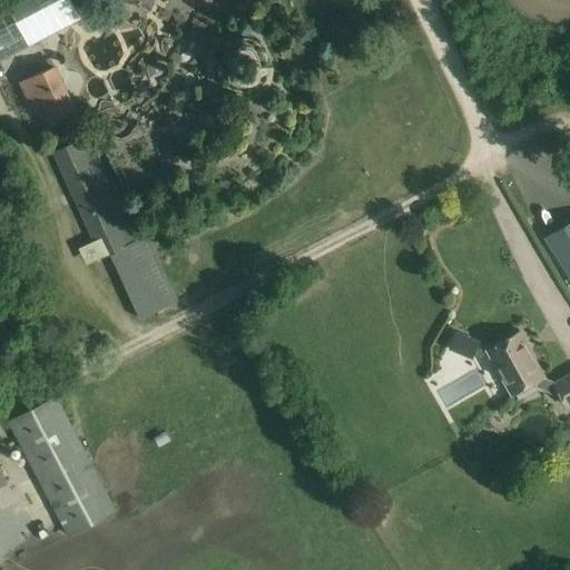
[(8,0),(0,3),(0,59),(58,30),(49,13),(72,2),(71,0),(19,0),(10,5),(8,0)]
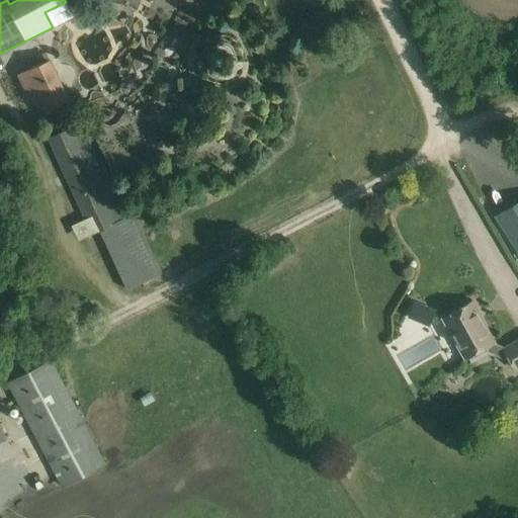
[(67,97),(50,60),(49,60),(46,53),(36,57),(39,64),(19,74),(29,95),(39,90),(47,106),(67,97)]
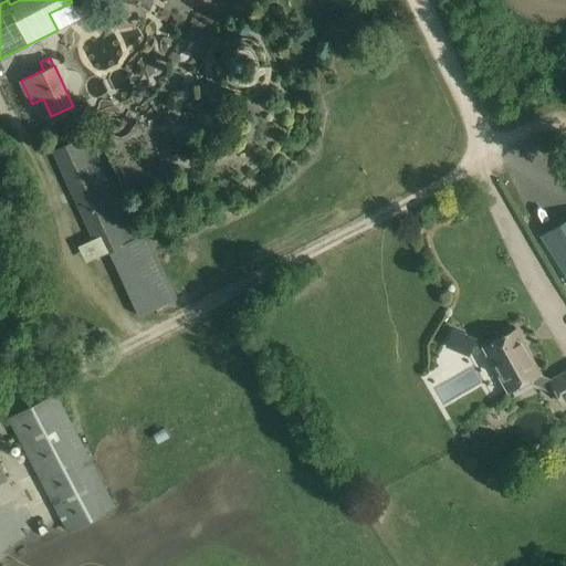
[(147,232),(139,236),(91,133),(52,152),(101,257),(109,251),(139,315),(177,297),(147,232)]
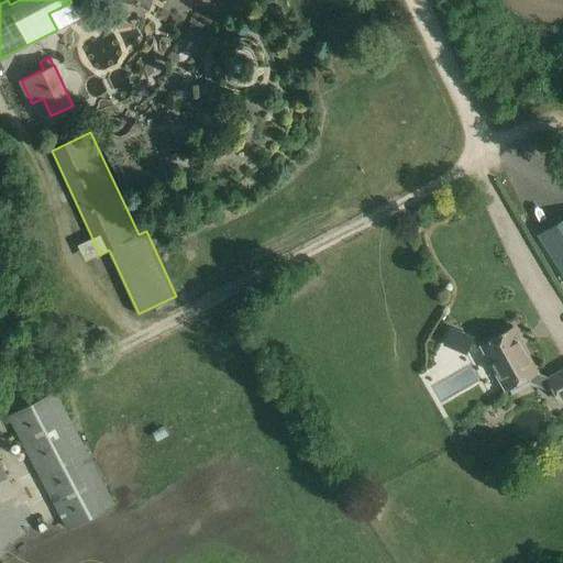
[(562,219),(539,235),(562,272),(562,219)]
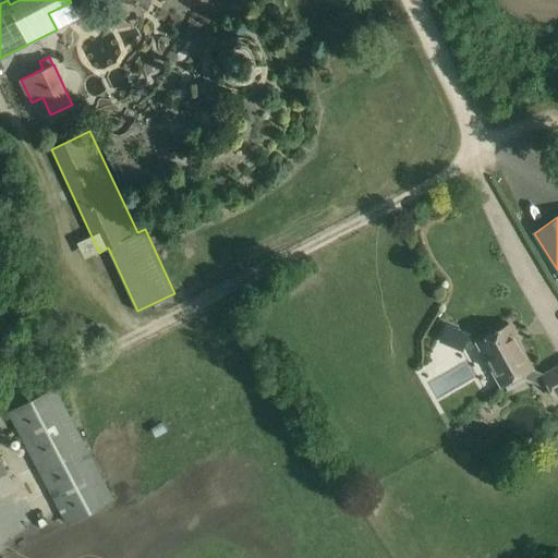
[(532,367),(522,351),(508,325),(477,342),(501,385),(523,373),(526,377),(542,385),(547,381),(543,374),(530,368),(532,367)]
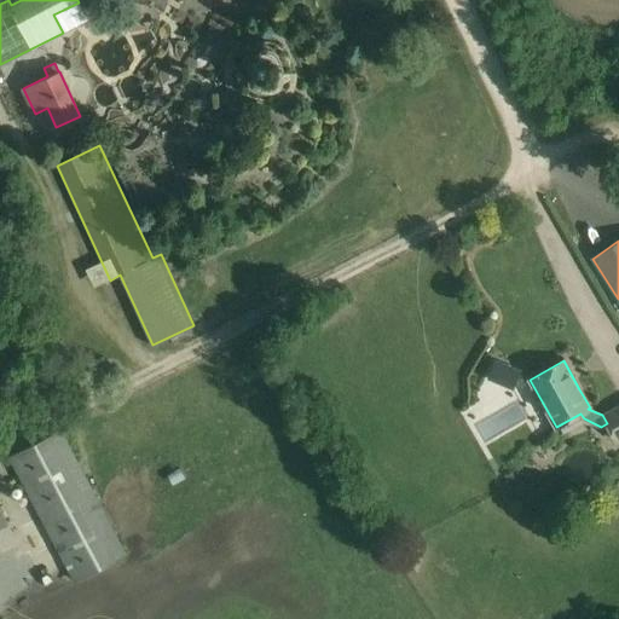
[(495,362),(489,377),(512,387),(519,371),(495,362)]
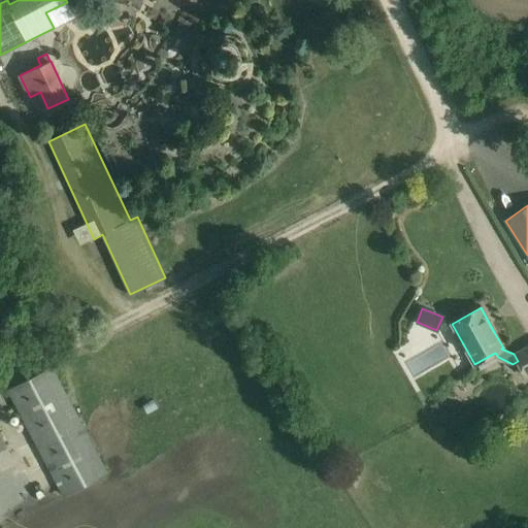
[(527,345),(514,354),(518,361),(525,375),(527,373),(527,345)]
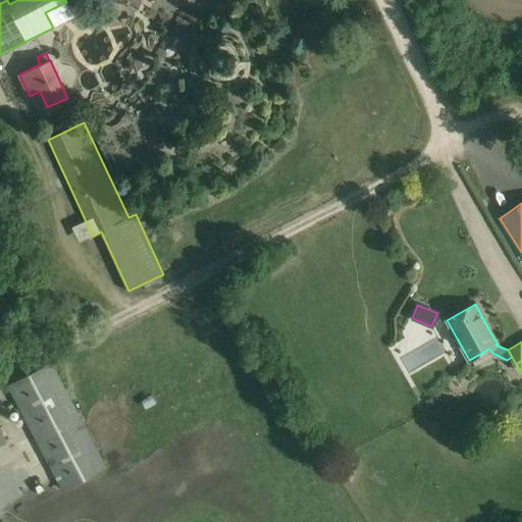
[(61,489),(106,467),(51,362),(6,385),(61,489)]
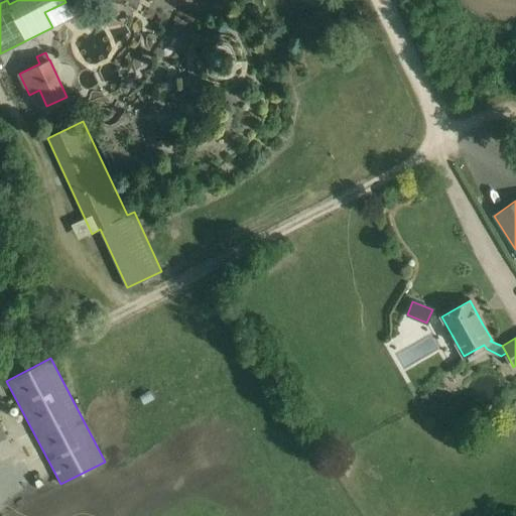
[(1,453),(3,463),(21,459),(19,449),(1,453)]
